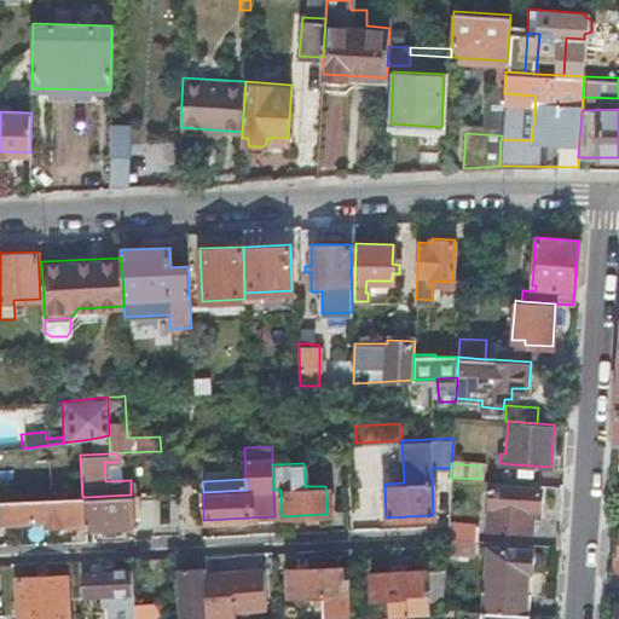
[(532,509),(537,509),(539,487),(492,485),(489,527),(531,530),(532,509)]
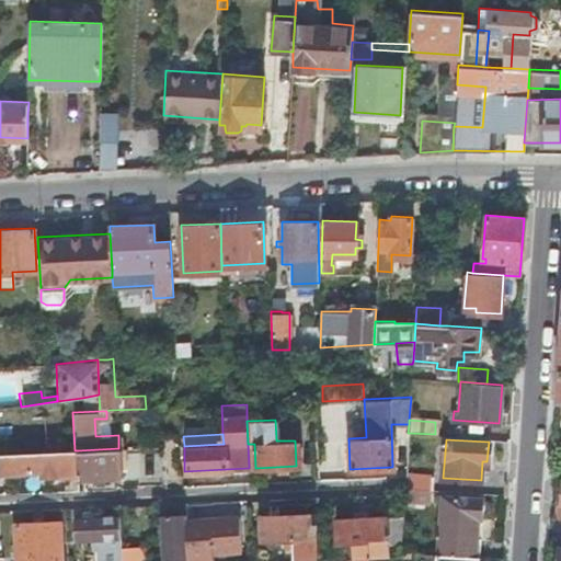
[(78,450),(79,474),(79,478),(123,477),(122,448),(118,448),(78,450)]
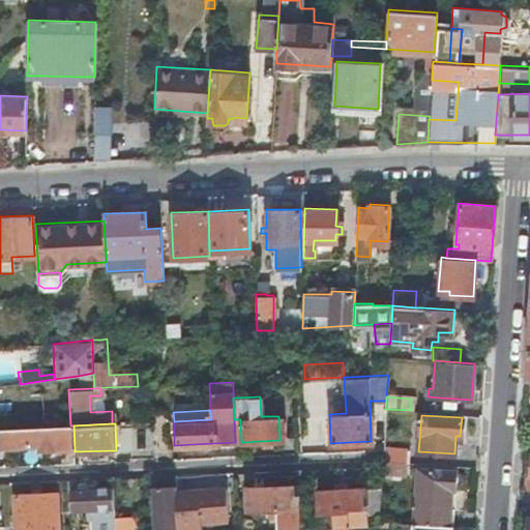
[(0,435),(0,446),(3,446),(53,444),(57,444),(57,449),(69,448),(75,448),(74,425),(70,425),(36,428),(15,429),(0,429),(0,435)]
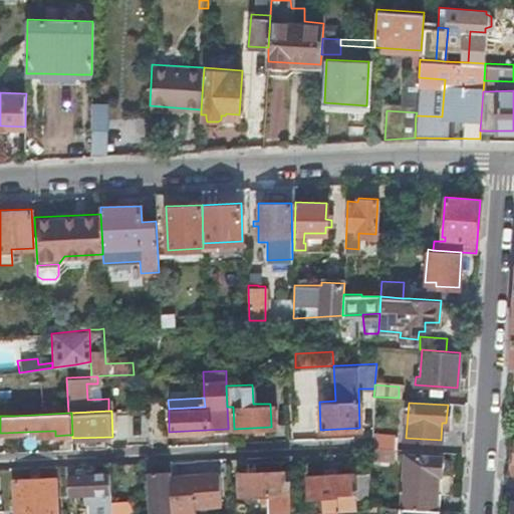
[(370,447),(394,449),(395,434),(371,433),(371,435),(370,442),(370,447)]
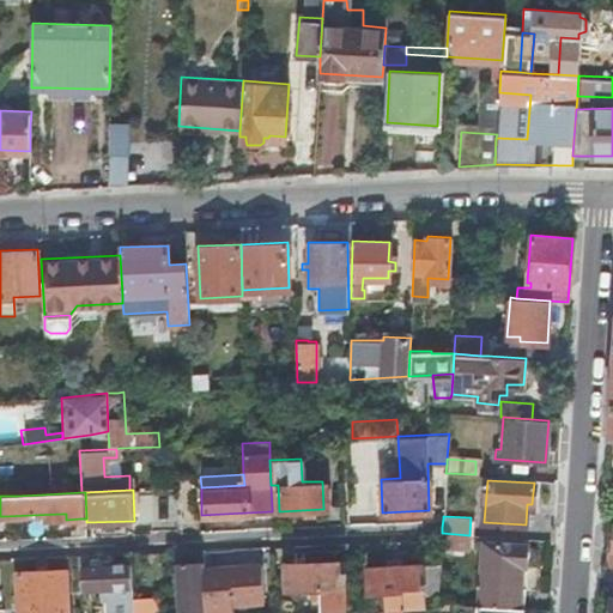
[(487,605),(521,606),(523,565),(527,566),(528,542),(483,540),(480,604),(487,605)]
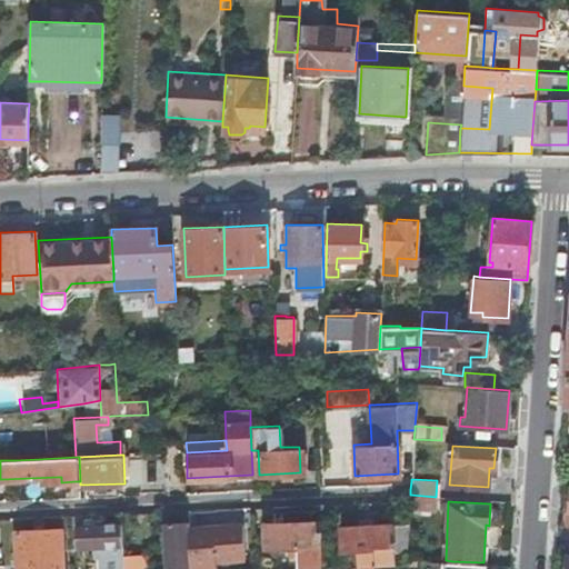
[(83,512),(83,522),(95,522),(95,511),(83,512)]
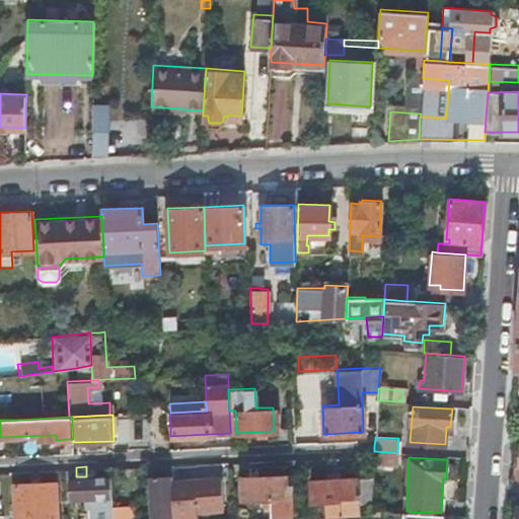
[(172,518),(171,478),(171,473),(151,474),(151,483),(152,495),(152,518),(172,518)]
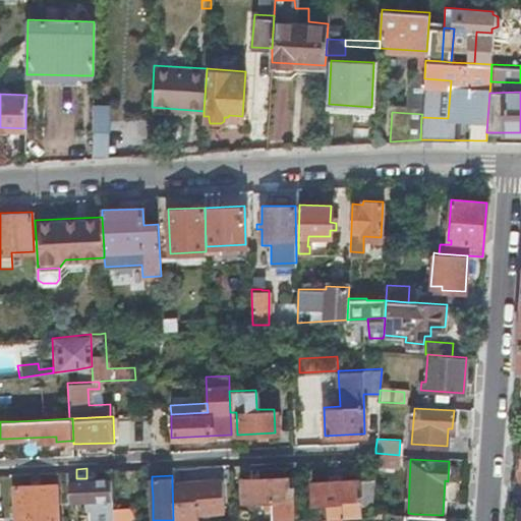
[(242,478),(244,505),(251,504),(250,500),(264,499),(264,507),(272,507),(273,516),(291,516),(289,476),(242,478)]
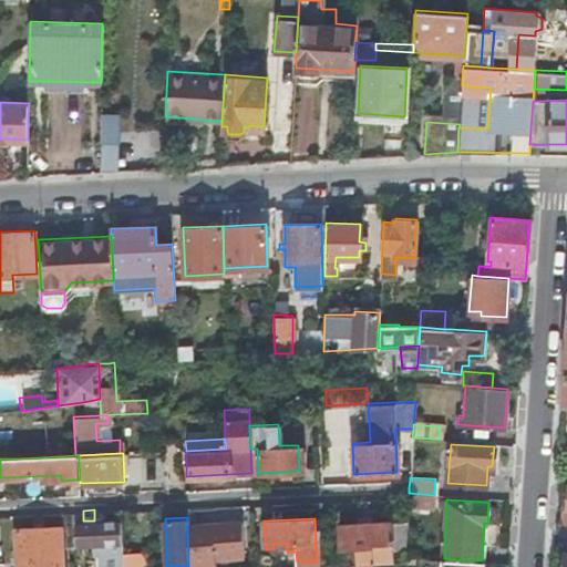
[(78,544),(93,543),(93,549),(93,553),(100,553),(100,566),(122,566),(122,542),(122,540),(121,519),(94,521),(83,521),(76,522),(78,544)]
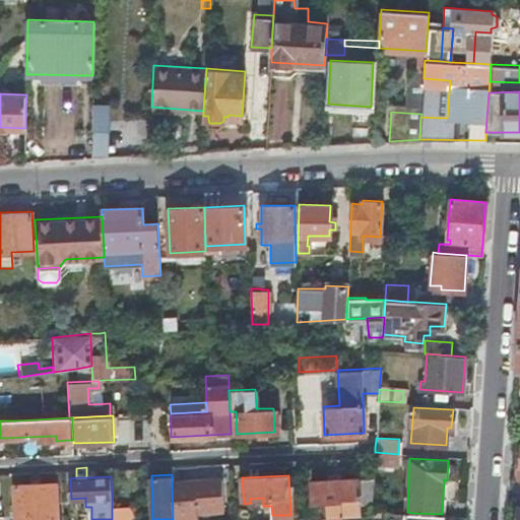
[(372,504),(373,476),(359,477),(360,504),(372,504)]
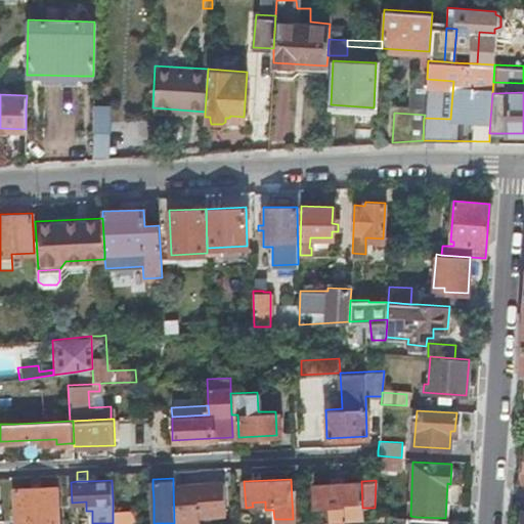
[(207,505),(207,513),(225,512),(223,481),(173,483),(174,523),(198,523),(197,506),(207,505)]
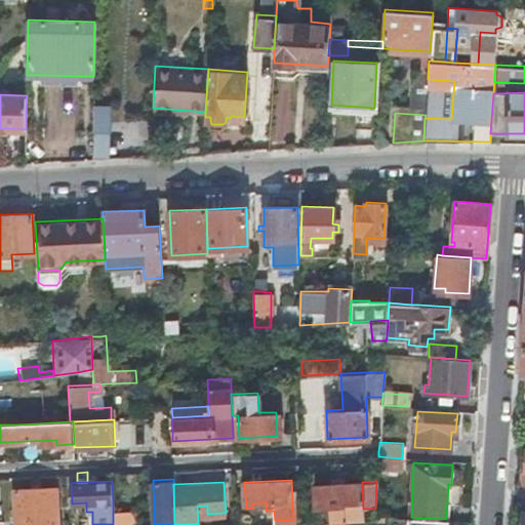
[(342,521),(353,520),(364,520),(363,509),(362,482),(315,485),(316,509),(325,508),(325,513),(332,513),(332,521),(342,521)]
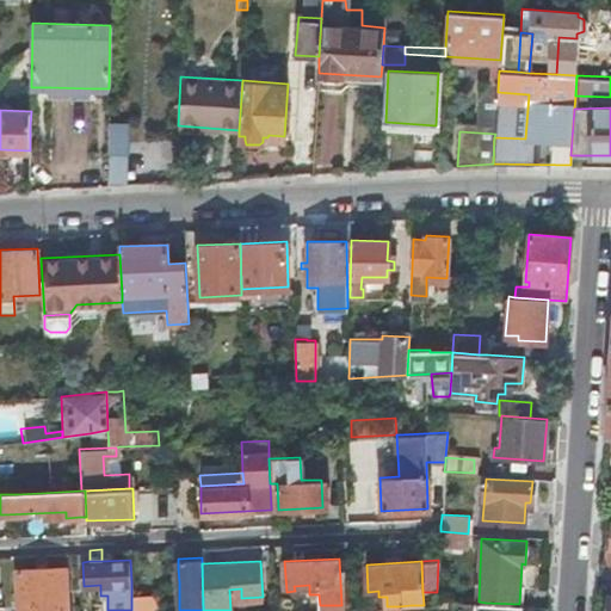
[(65,610),(67,610),(65,566),(18,569),(19,610),(65,610)]
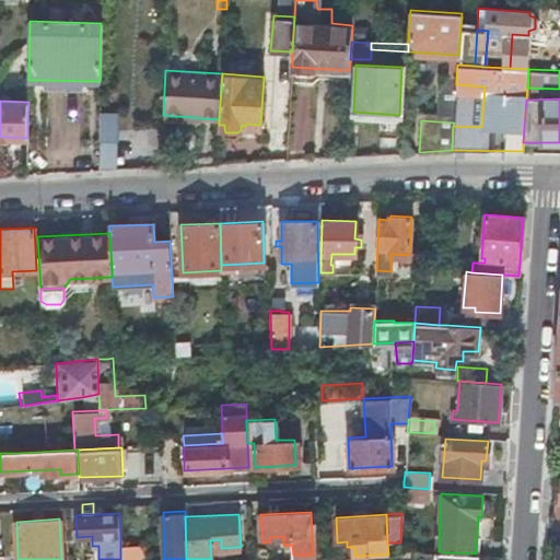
[(120,534),(120,535),(120,559),(143,559),(142,533),(120,534)]
